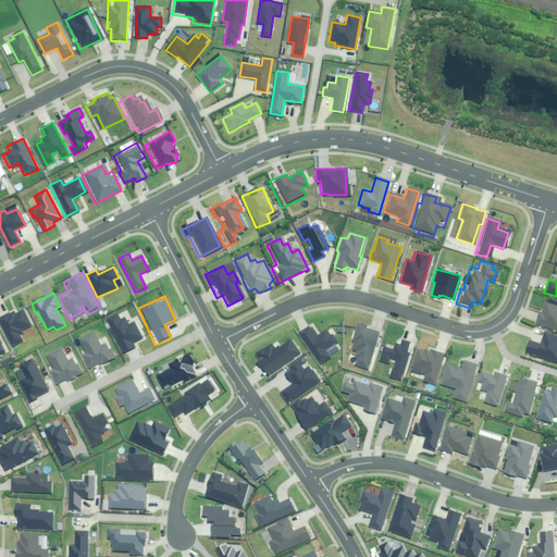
[(556,331),(556,306),(544,302),(541,312),(537,311),(533,324),(556,331)]
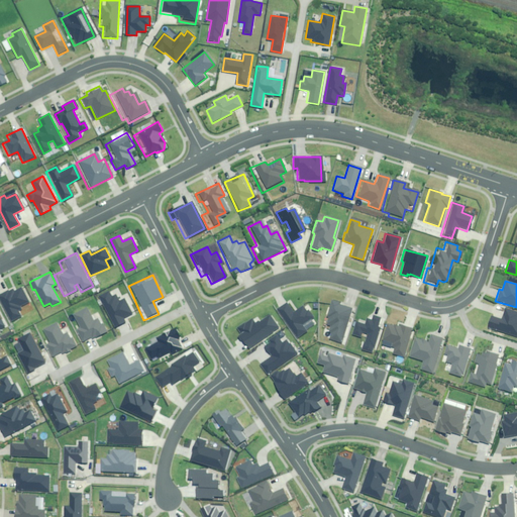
[(13,289),(0,295),(0,299),(11,321),(22,316),(19,311),(22,309),(20,305),(28,301),(22,288),(14,292),(13,289)]
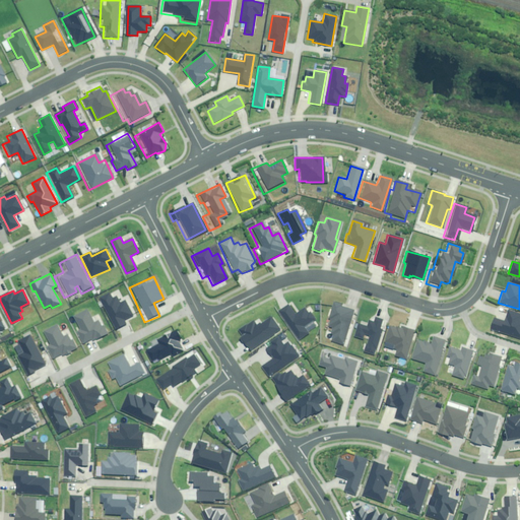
[(111,293),(100,299),(116,330),(127,325),(123,318),(133,313),(127,300),(122,303),(118,295),(113,297),(111,293)]
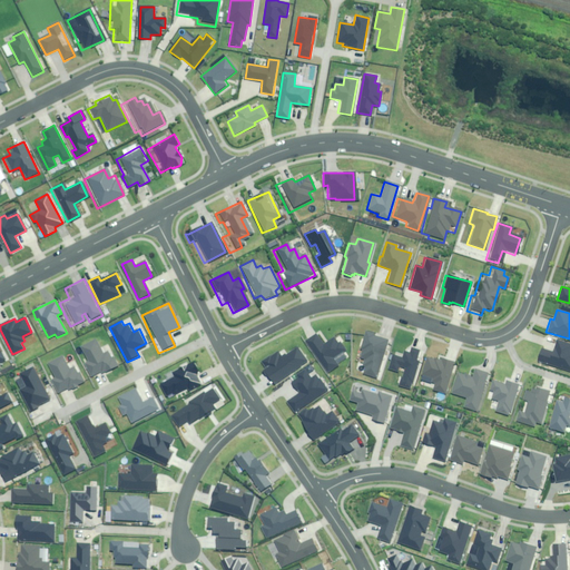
[(315,330),(301,340),(323,375),(340,365),(334,356),(345,350),(341,342),(336,345),(332,337),(323,342),(315,330)]
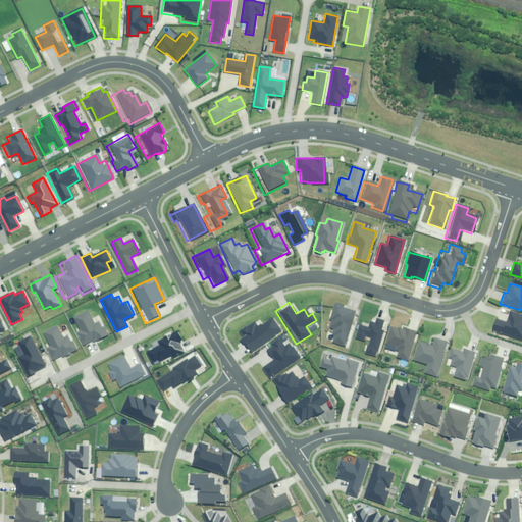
[(343,306),(334,303),(328,318),(330,319),(328,327),(332,328),(330,334),(332,335),(330,342),(342,346),(355,312),(343,307),(343,306)]
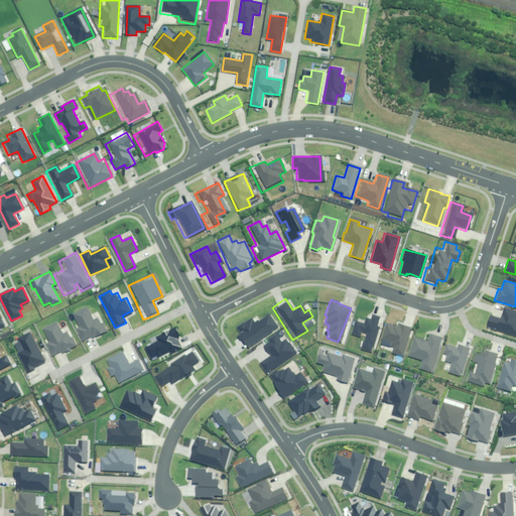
[(499,318),(489,314),(485,327),(515,337),(515,310),(503,307),(499,318)]
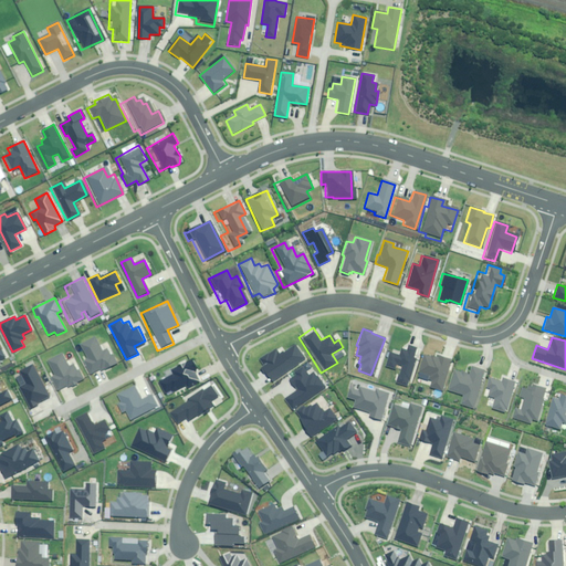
[(92,338),(76,346),(81,358),(75,360),(84,381),(117,366),(112,354),(108,355),(105,347),(96,348),(92,338)]
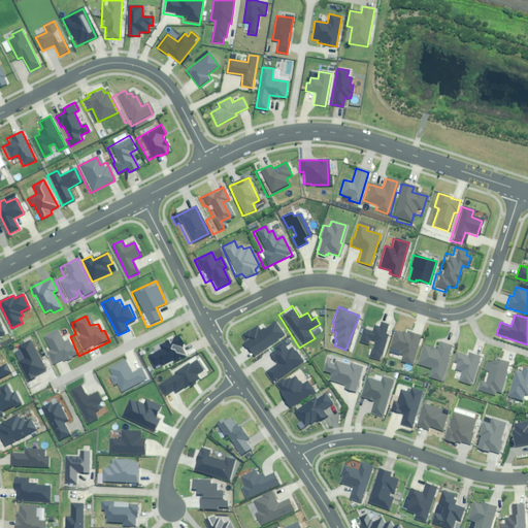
[(277,339),(285,335),(276,322),(265,329),(265,328),(261,330),(258,326),(242,335),(245,341),(242,343),(250,354),(253,352),(255,356),(278,340),(277,339)]
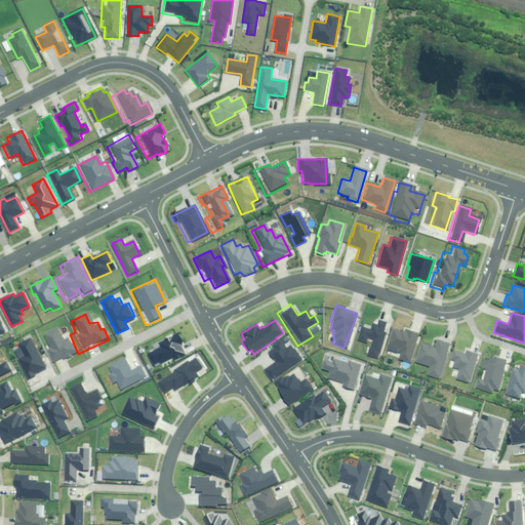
[(386,323),(377,320),(375,324),(369,323),(368,329),(360,327),(357,339),(364,341),(366,335),(371,336),(366,354),(376,357),(384,333),(380,333),(381,330),(382,330),(386,323)]
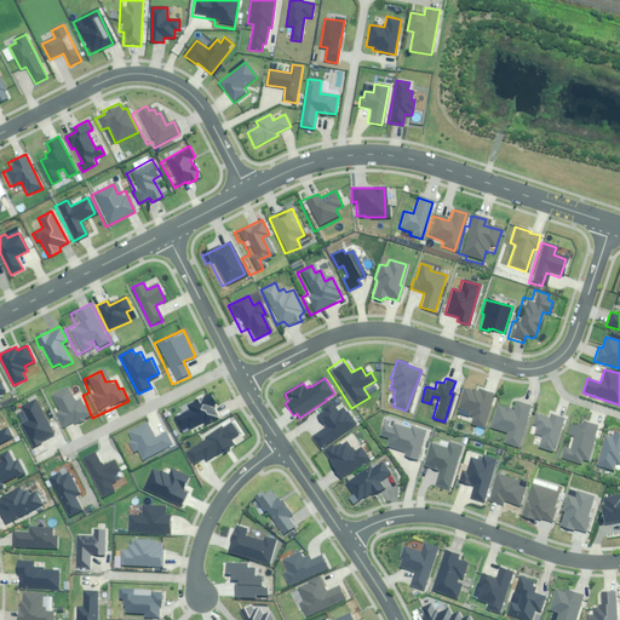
[(493,394),(480,389),(478,391),(471,389),(470,391),(464,389),(457,407),(469,412),(468,415),(470,417),(468,425),(481,430),(493,394)]
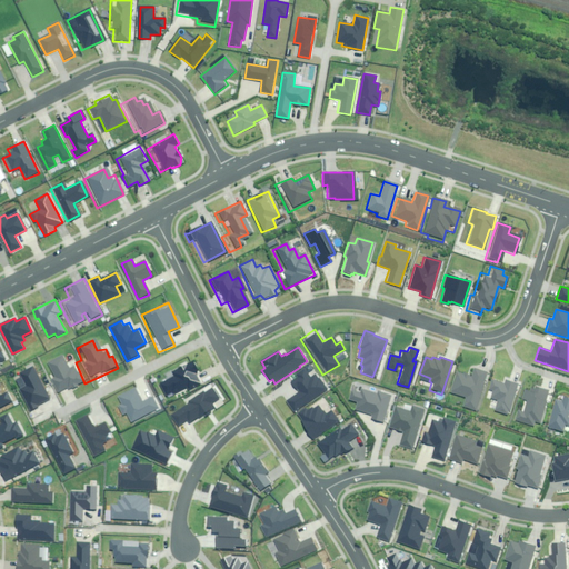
[(197,372),(190,359),(167,371),(170,378),(157,386),(162,397),(181,387),(183,392),(199,383),(193,375),(197,372)]
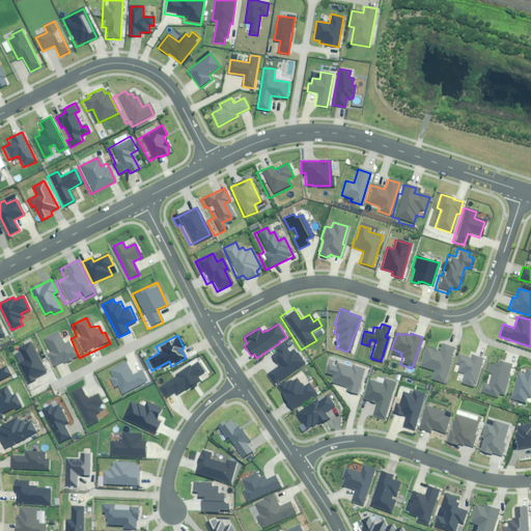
[(55,336),(44,340),(49,352),(42,354),(48,368),(76,357),(70,341),(59,345),(55,336)]
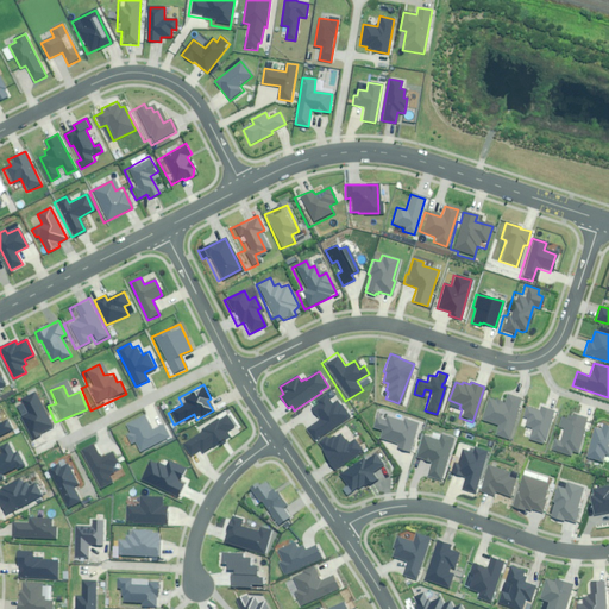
[(52,426),(36,393),(22,400),(29,414),(20,418),(32,440),(41,435),(39,433),(52,426)]
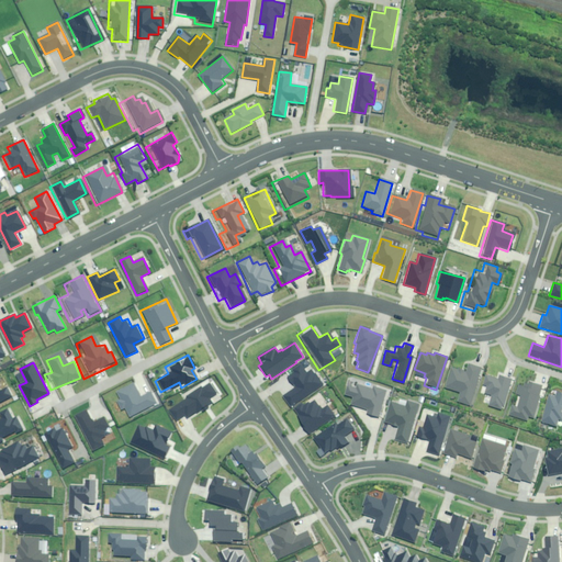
[(480,369),(467,366),(464,373),(449,368),(442,388),(458,392),(454,402),(468,405),(480,369)]
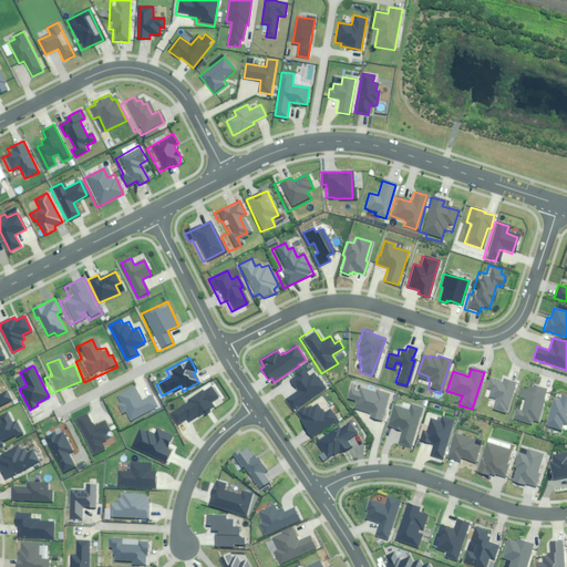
[(302,370),(284,382),(291,393),(278,401),(287,413),(322,390),(311,374),(307,378),(302,370)]
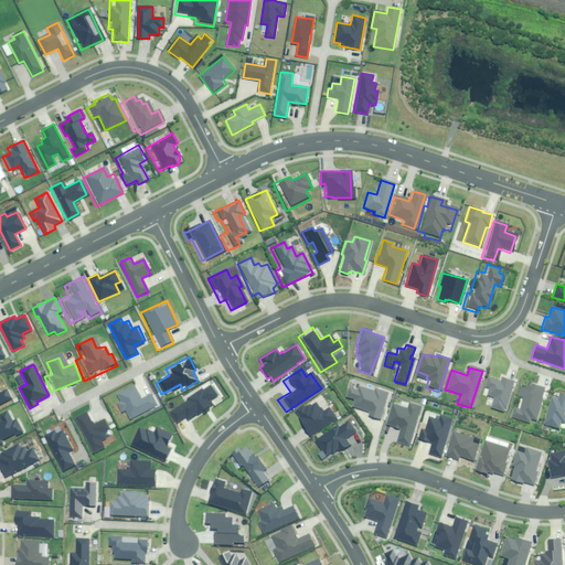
[(513,380),(500,376),(498,380),(487,376),(483,387),(487,388),(484,395),(492,398),(489,408),(501,412),(502,408),(504,408),(513,380)]
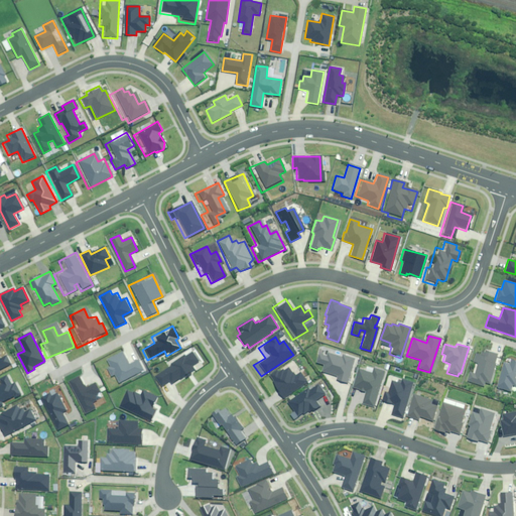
[(198,363),(188,349),(164,365),(166,369),(150,379),(155,386),(164,380),(166,384),(177,377),(179,381),(195,371),(191,367),(198,363)]
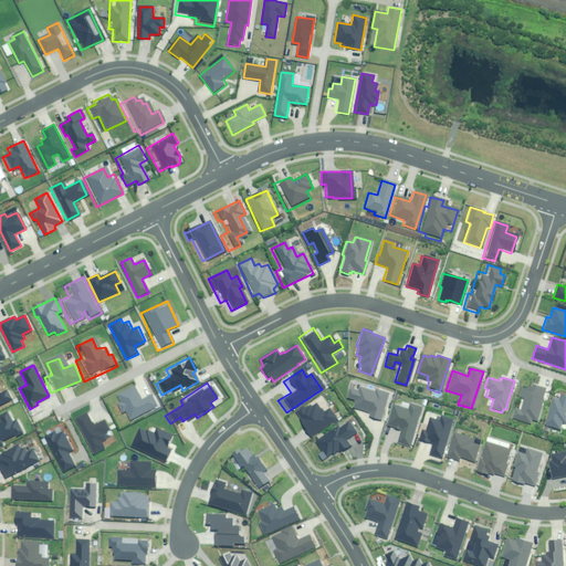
[(530,419),(536,421),(545,388),(527,383),(525,389),(521,388),(519,397),(523,398),(519,410),(513,408),(511,418),(528,423),(530,419)]
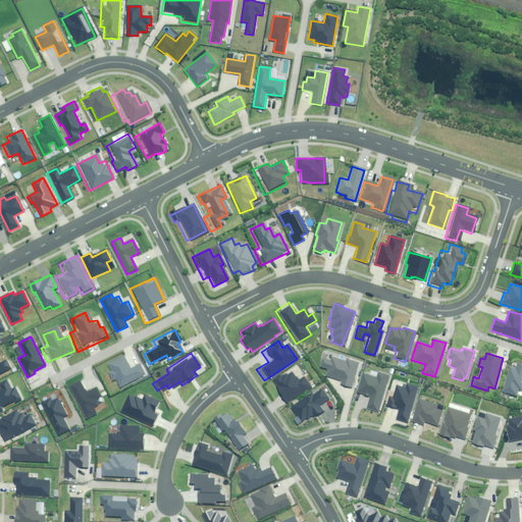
[(121,356),(106,365),(109,370),(105,373),(110,382),(114,378),(119,389),(143,377),(138,368),(129,372),(121,356)]
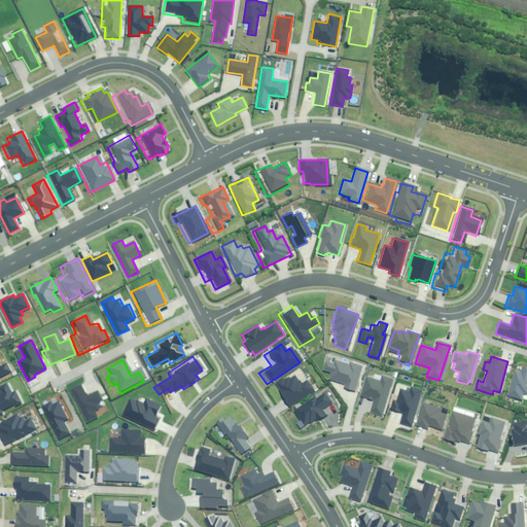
[(331,366),(324,364),(321,372),(329,375),(327,381),(342,386),(341,389),(351,393),(360,367),(348,363),(347,367),(332,362),(331,366)]
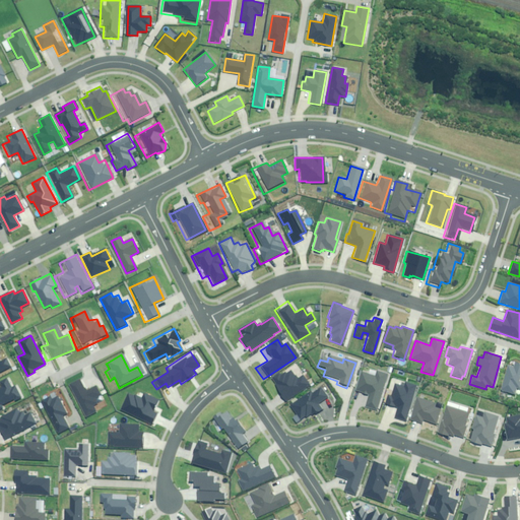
[(0,373),(11,368),(7,360),(0,363),(0,373)]
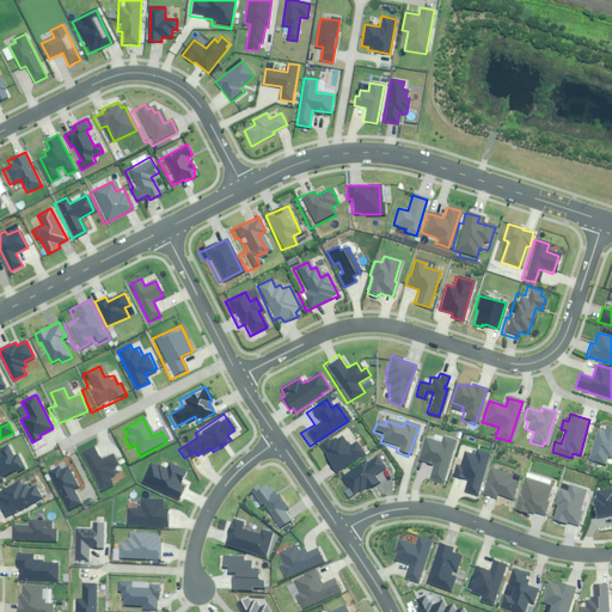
[(595,430),(588,459),(605,464),(606,458),(611,459),(611,456),(611,450),(610,450),(611,440),(611,428),(604,427),(603,432),(595,430)]
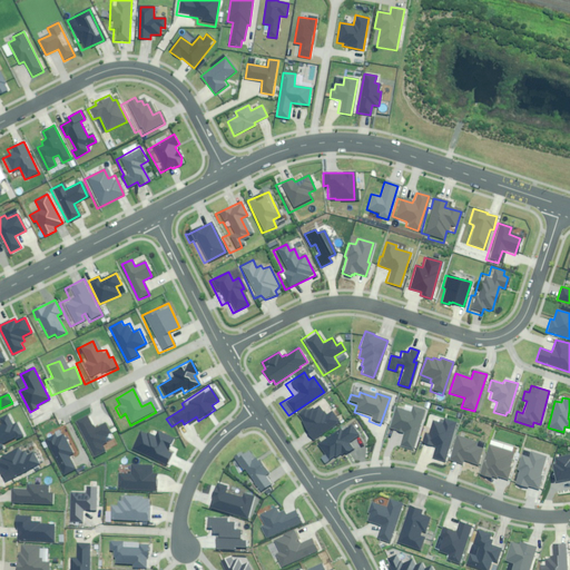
[(333,423),(327,414),(323,418),(317,406),(305,413),(303,409),(291,415),(300,430),(304,428),(308,436),(333,423)]
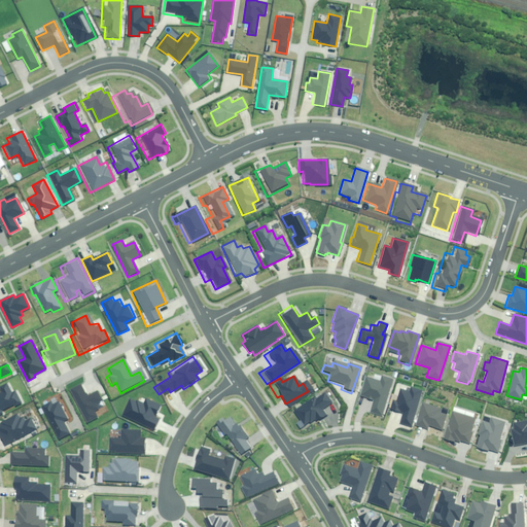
[(381,416),(391,379),(380,376),(379,381),(363,377),(358,395),(365,397),(365,398),(372,400),(369,412),(381,416)]
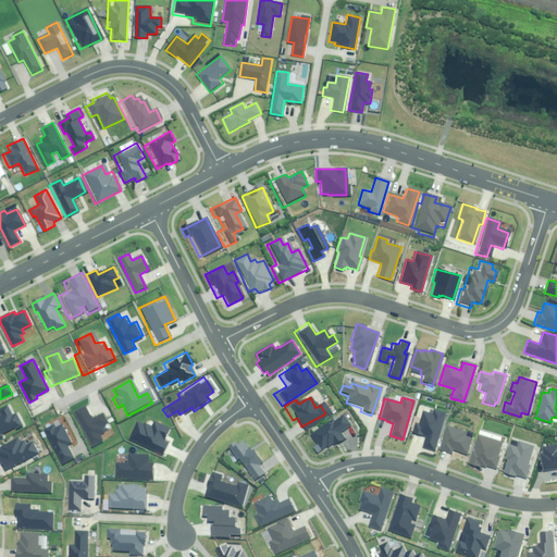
[(8,407),(0,410),(0,438),(1,438),(0,435),(0,432),(10,428),(14,431),(22,426),(15,413),(12,416),(8,407)]
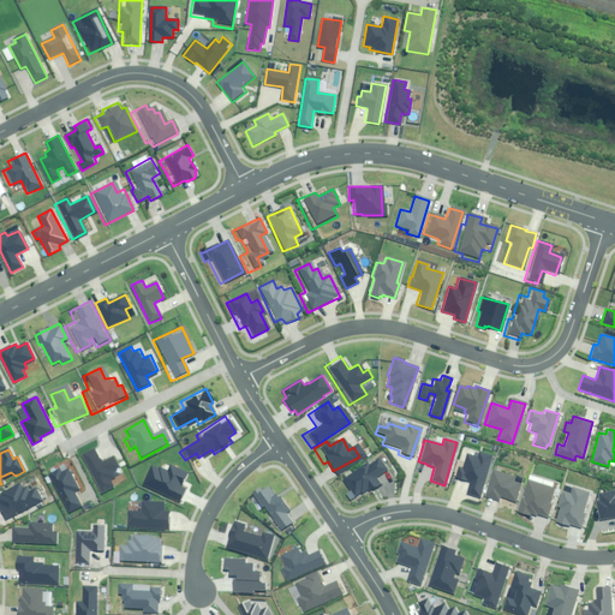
[(95,449),(83,455),(102,494),(114,489),(111,481),(115,478),(113,471),(119,467),(114,457),(102,463),(95,449)]
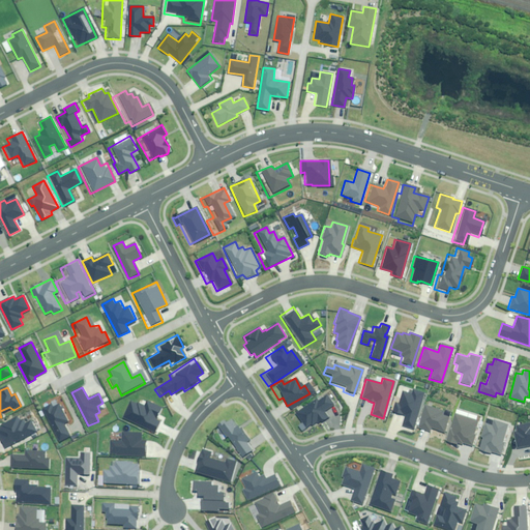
[(412,429),(423,393),(412,389),(411,393),(402,390),(396,404),(393,403),(390,411),(404,415),(401,425),(412,429)]
